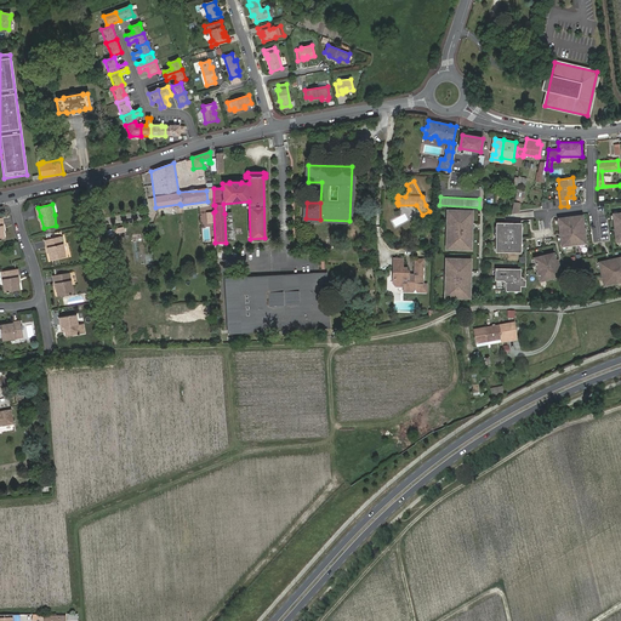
[(468,210),(450,210),(450,216),(446,216),(446,243),(449,243),(449,249),(467,249),(468,243),(471,243),(471,226),(472,217),(468,217),(468,210)]
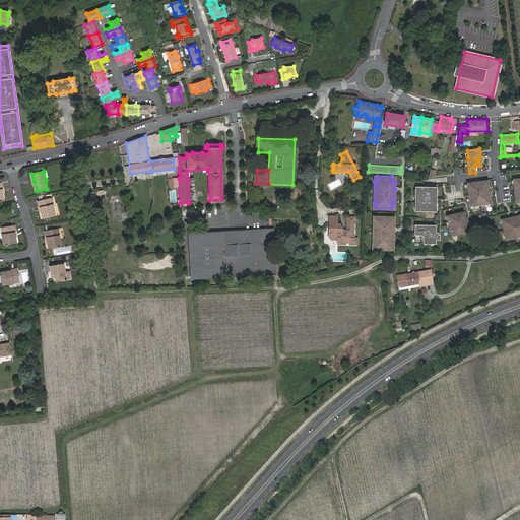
[(339,179),(328,184),(331,189),(342,184),(339,179)]
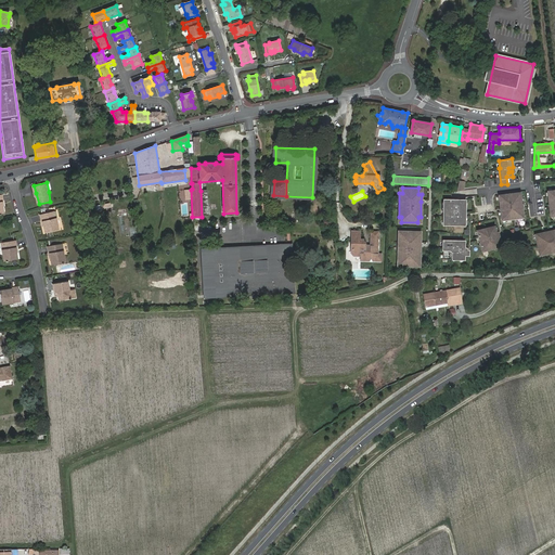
[(520,192),(499,194),(501,219),(523,217),(520,192)]
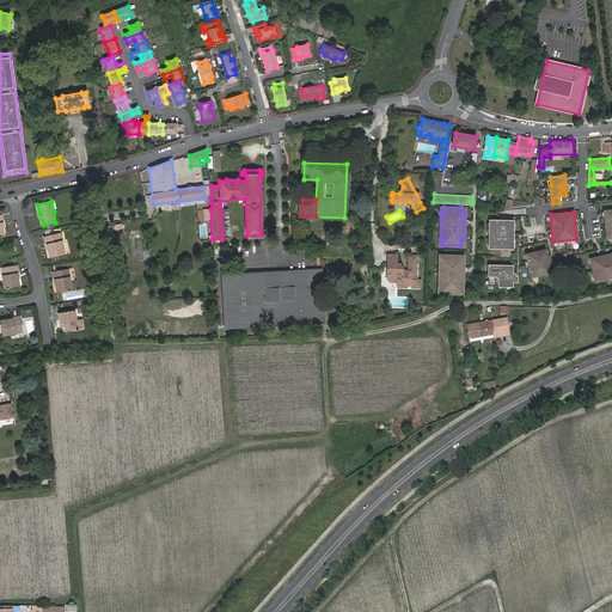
[(502,219),(489,219),(489,246),(512,248),(513,220),(502,219)]
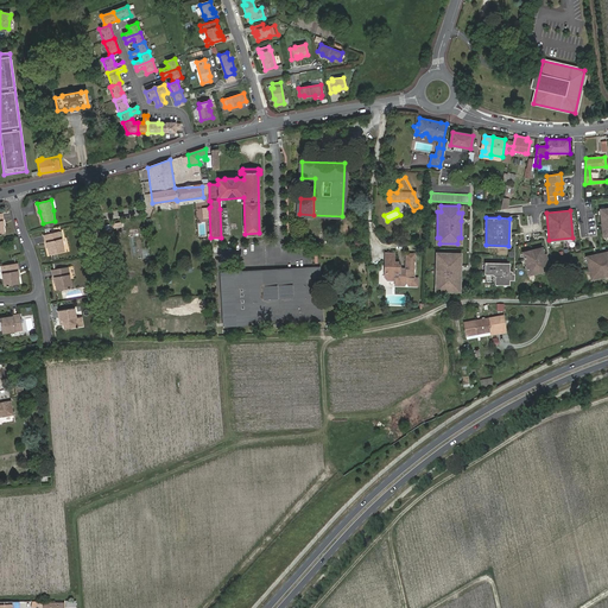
[(48,242),(49,247),(50,254),(65,251),(61,230),(44,235),(45,242),(46,242),(48,242)]
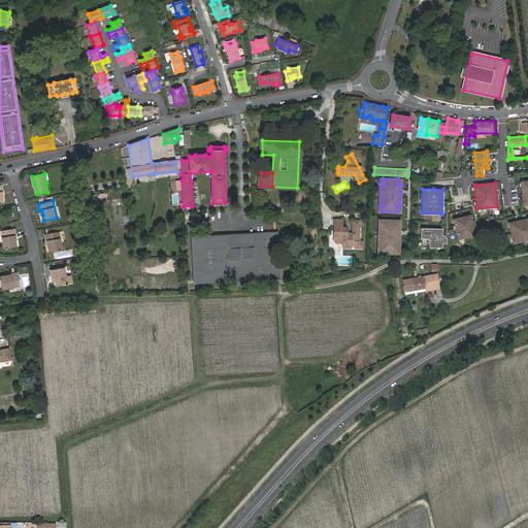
[(13,222),(20,220),(17,207),(9,209),(13,222)]
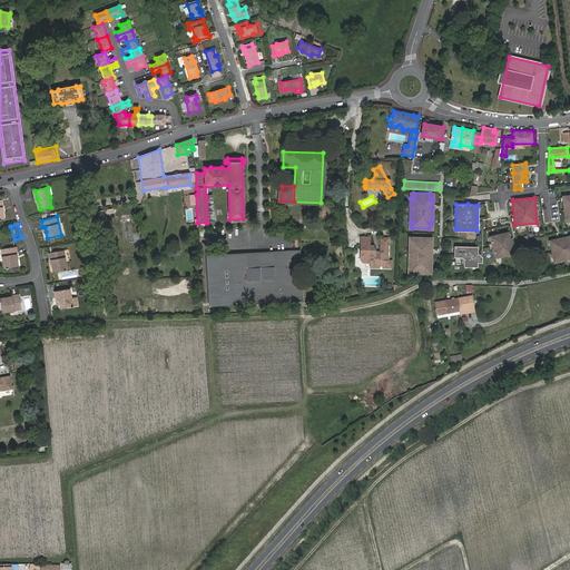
[(494,257),(512,253),(508,232),(489,236),(494,257)]
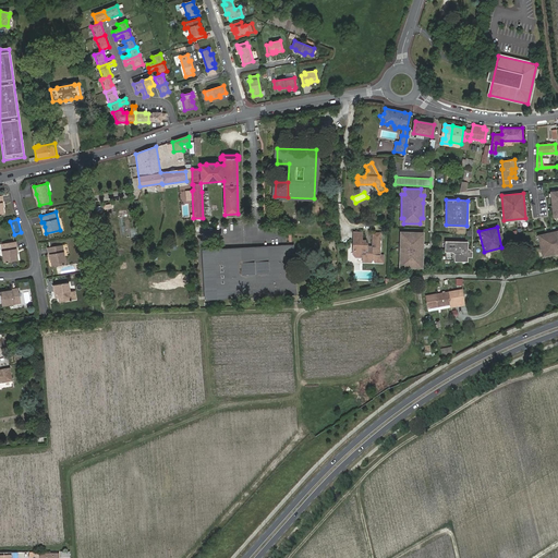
[(557,230),(537,235),(542,256),(557,252),(557,230)]
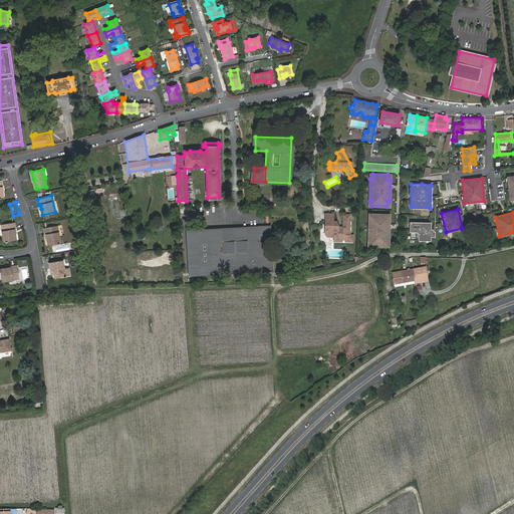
[(326,232),(324,231),(324,234),(328,237),(333,237),(333,241),(341,241),(342,240),(343,240),(344,241),(352,242),(352,235),(349,235),(349,231),(348,230),(348,228),(349,227),(349,225),(348,224),(349,221),(350,221),(350,214),(342,214),(342,227),(337,227),(337,225),(335,223),(335,222),(332,221),(332,214),(325,214),(324,228),(326,228),(326,232)]
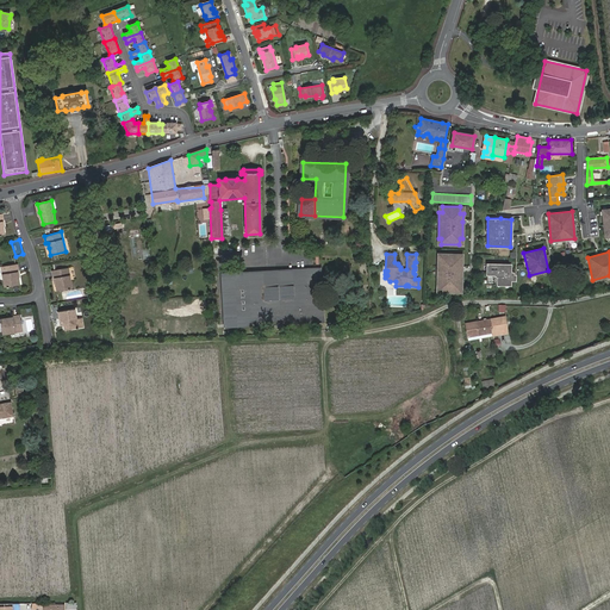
[(459,254),(441,254),(441,260),(437,260),(437,286),(440,286),(440,291),(458,292),(458,286),(461,286),(461,269),(461,261),(459,261),(459,254)]
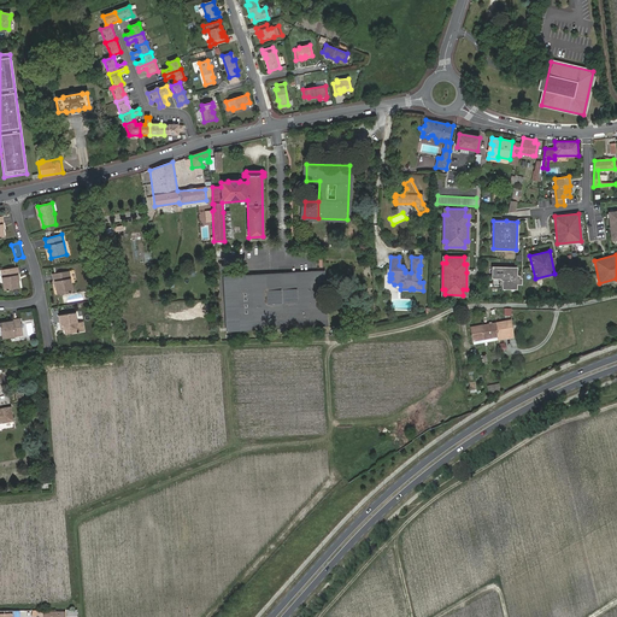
[(516,266),(492,266),(492,287),(515,287),(516,266)]
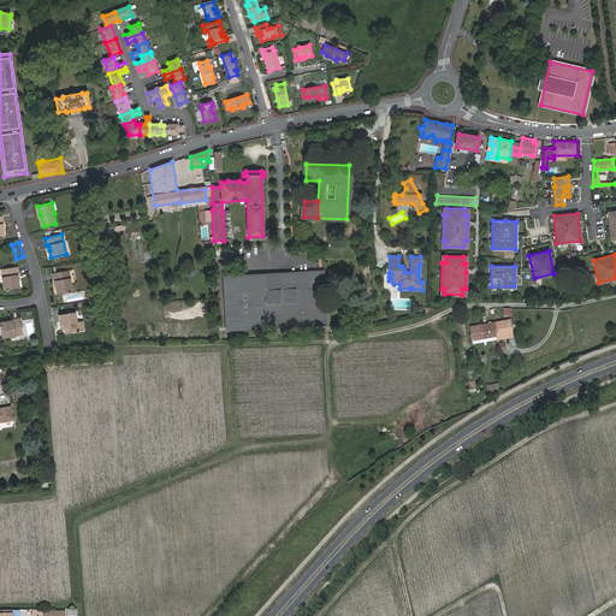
[(19,277),(21,277),(19,268),(3,271),(6,291),(9,291),(9,292),(11,292),(11,291),(22,289),(21,282),(19,277)]
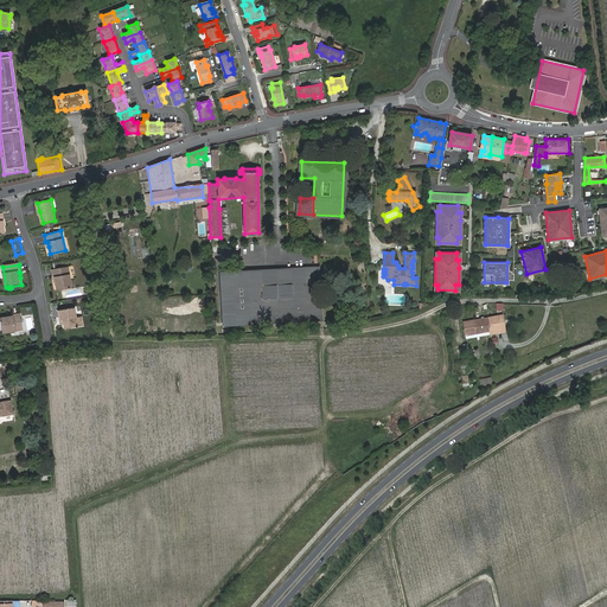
[(56,276),(57,282),(58,289),(69,288),(70,288),(71,288),(71,287),(74,287),(70,267),(53,269),(55,278),(56,276)]
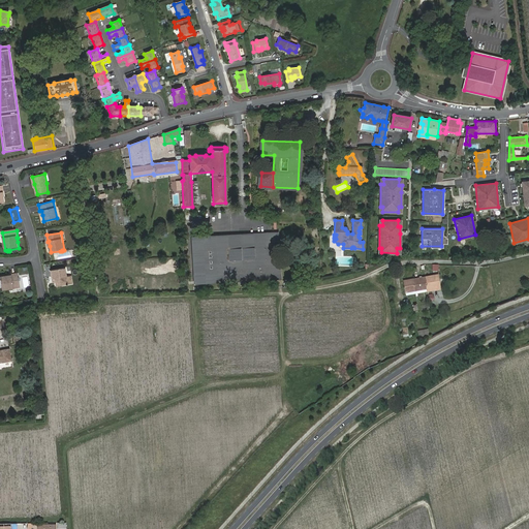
[(268,236),(194,240),(197,281),(270,277),(269,266),(276,266),(275,246),(268,247),(268,236)]
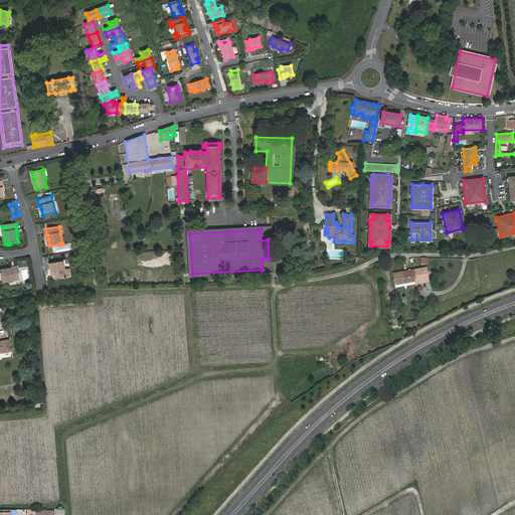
[(69,277),(67,269),(66,269),(65,261),(51,264),(52,272),(54,271),(55,276),(56,280),(65,278),(65,279),(67,278),(67,277),(69,277)]
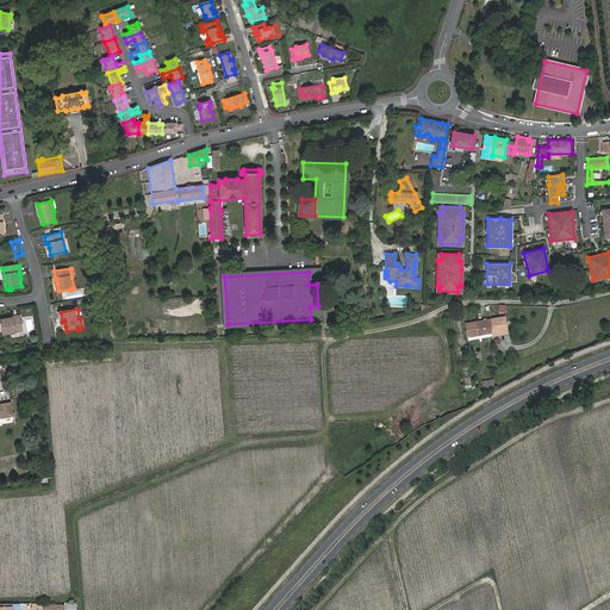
[(13,318),(8,319),(0,321),(1,324),(0,323),(0,325),(1,325),(4,336),(24,332),(22,316),(13,317),(13,318)]
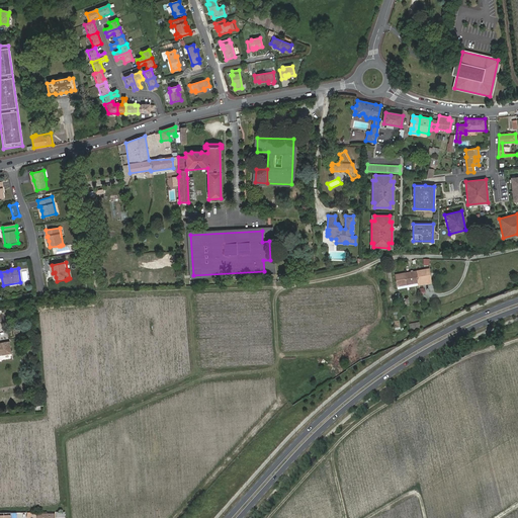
[(395,275),(397,285),(407,284),(417,282),(418,285),(430,283),(429,279),(428,279),(427,273),(428,273),(428,269),(395,275)]
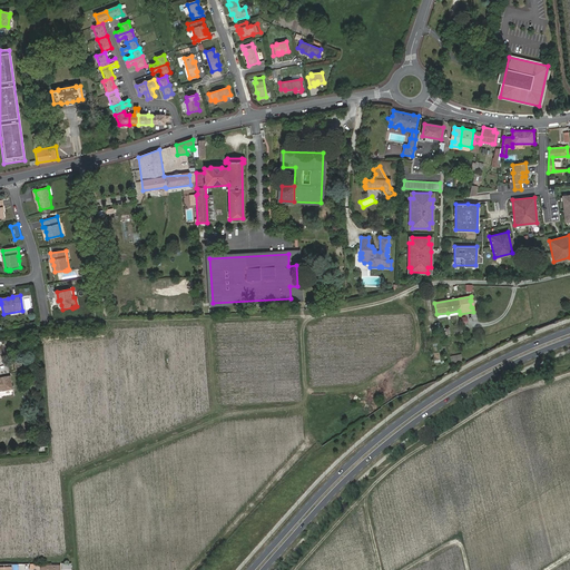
[(450,355),(451,363),(462,361),(461,353),(450,355)]
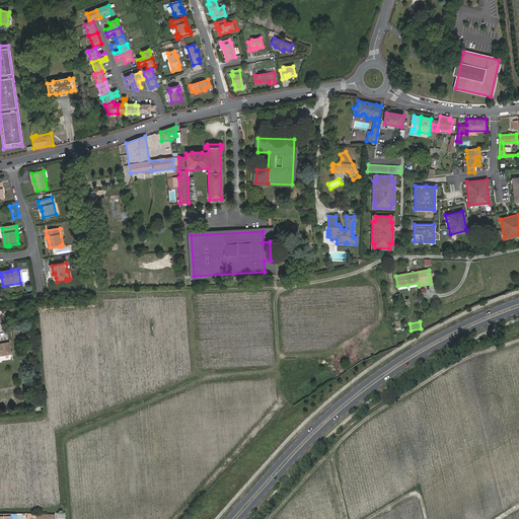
[(0,346),(0,358),(12,356),(10,345),(0,346)]
